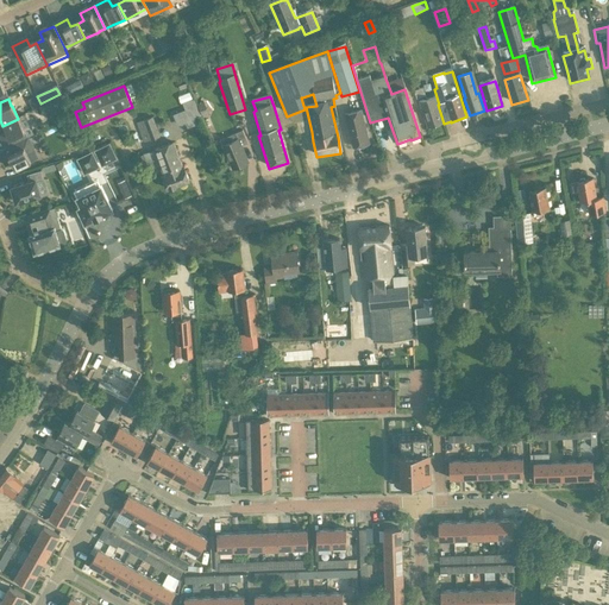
[(33,99),(29,101),(33,112),(38,109),(33,99)]
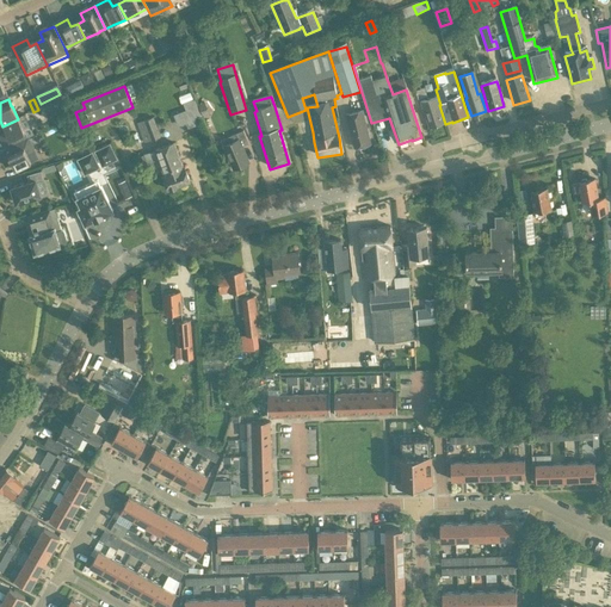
[(445,124),(439,105),(438,104),(437,99),(420,105),(429,130),(445,124)]
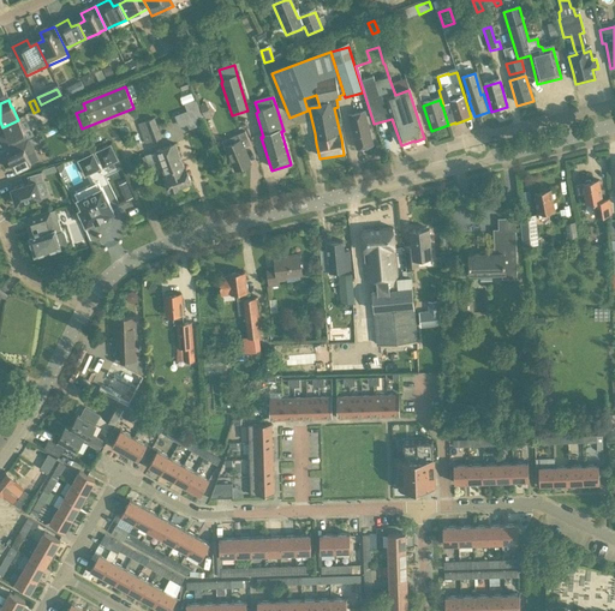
[(199,109),(198,109),(203,120),(204,119),(204,121),(212,118),(207,106),(199,109)]
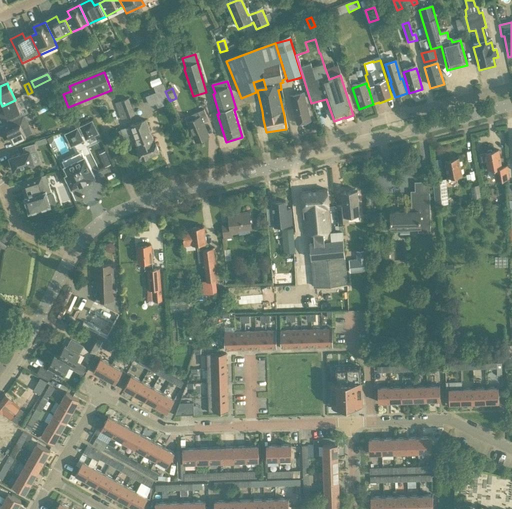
[(165,91),(148,98),(151,107),(169,100),(165,91)]
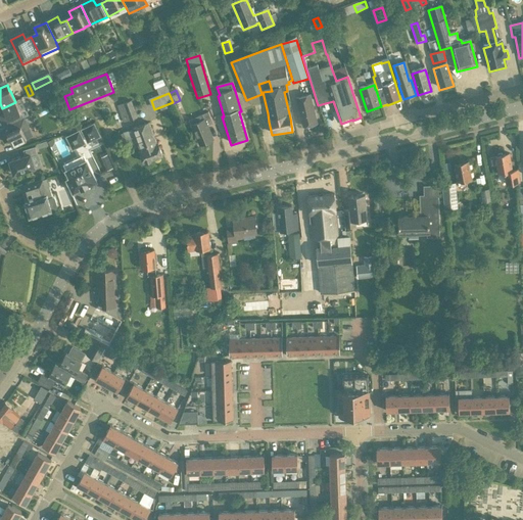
[(312,98),(297,100),(303,130),(317,127),(312,98)]
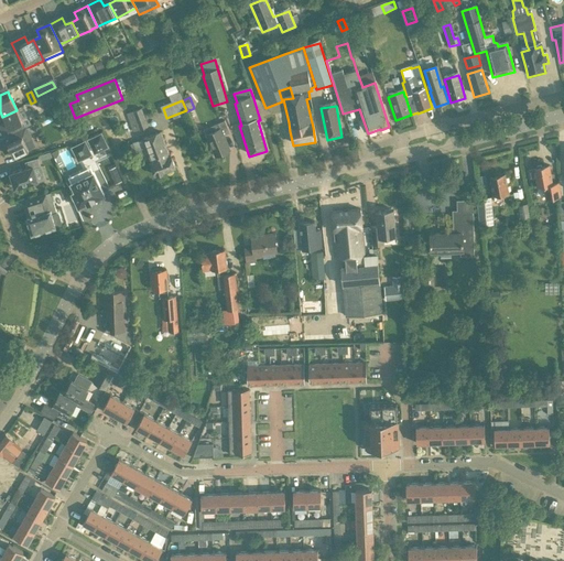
[(0,126),(0,129),(4,139),(25,129),(23,123),(17,110),(2,117),(6,123),(0,126)]
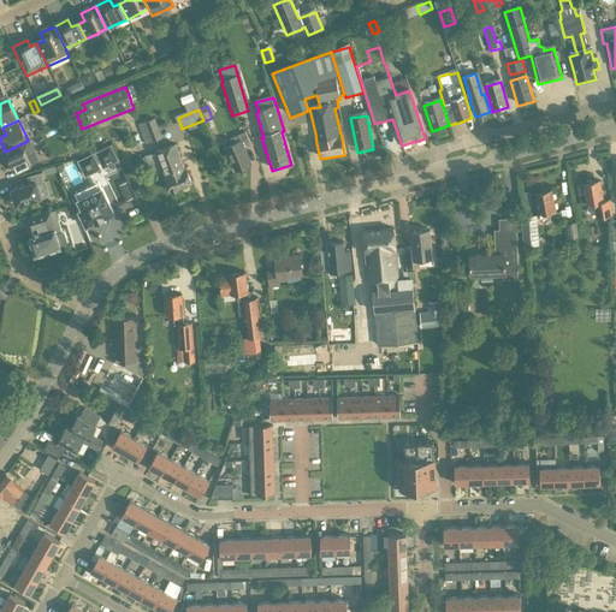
[(148,146),(163,141),(154,122),(141,126),(148,146)]
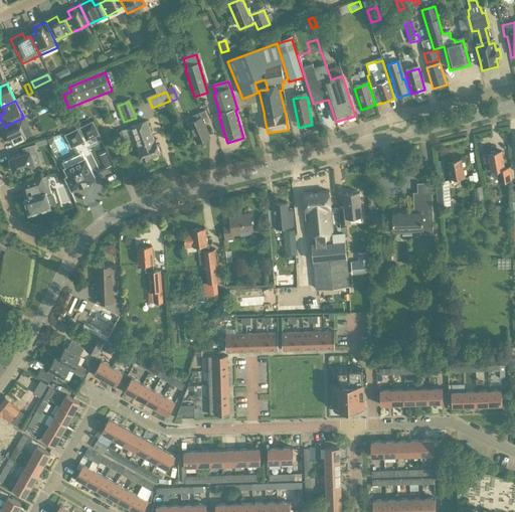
[(210,140),(204,126),(210,123),(205,112),(186,120),(188,125),(193,137),(196,145),(210,140)]
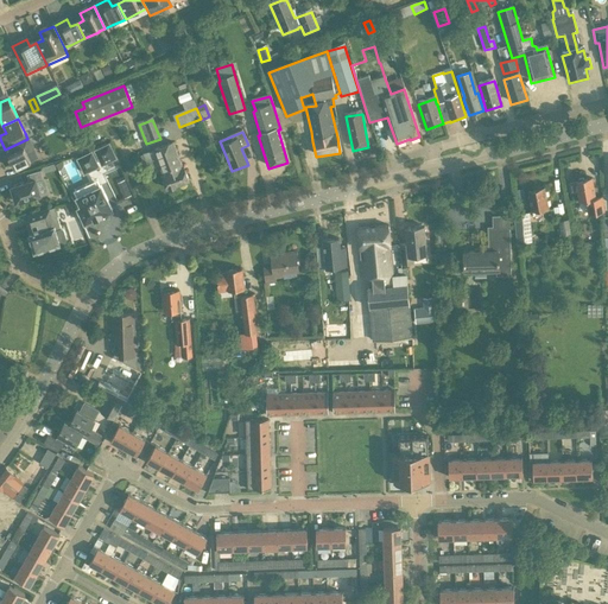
[(37,137),(29,141),(32,147),(39,144),(37,137)]
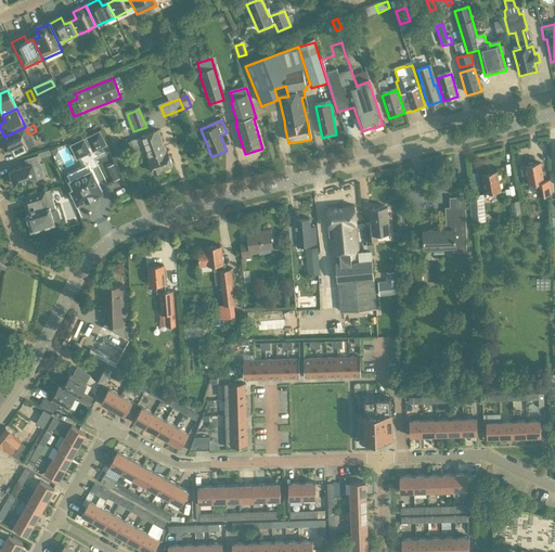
[(26,129),(25,127),(4,137),(0,139),(0,144),(2,148),(4,154),(11,151),(14,157),(28,150),(35,146),(29,135),(26,129)]
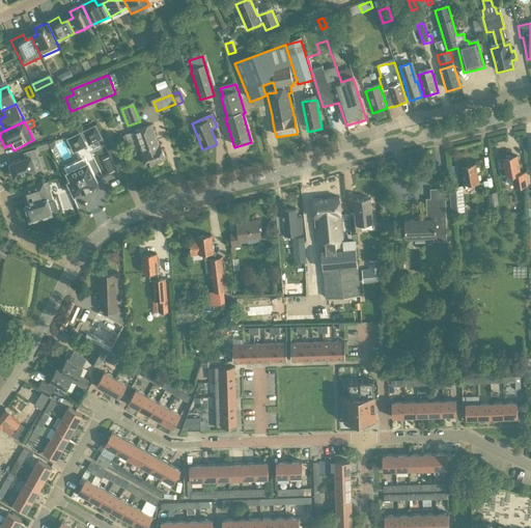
[(78,131),(74,121),(64,127),(63,127),(53,132),(57,140),(66,136),(67,137),(80,134),(78,131)]
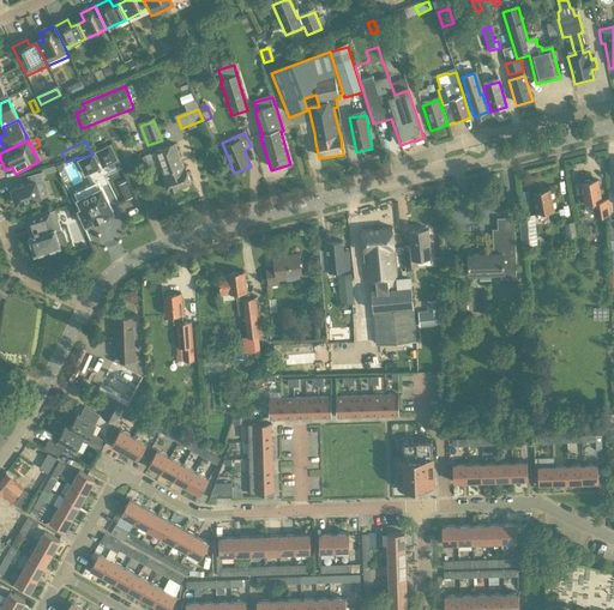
[(175,146),(156,153),(166,179),(164,180),(169,193),(172,192),(174,193),(176,192),(178,191),(191,186),(186,171),(185,171),(175,146)]
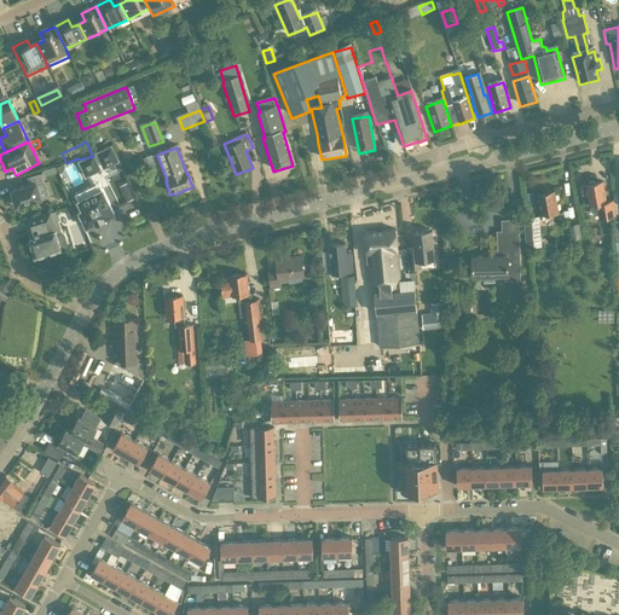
[(119,163),(113,149),(97,155),(104,170),(119,163)]
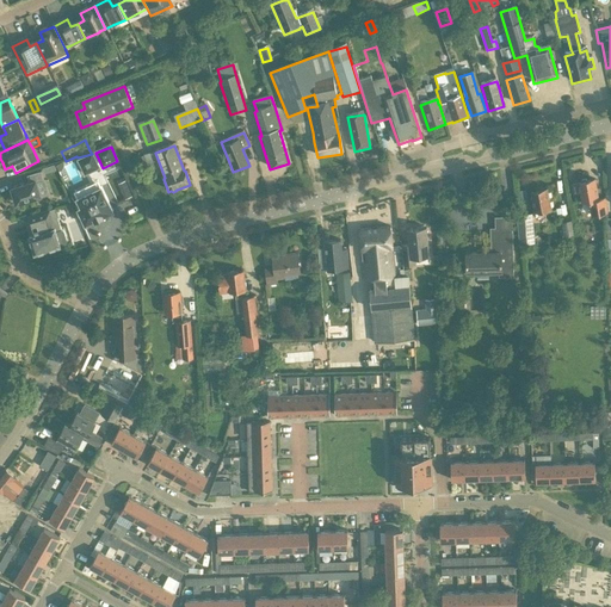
[(85,175),(97,169),(98,169),(98,168),(92,155),(92,154),(91,155),(78,161),(76,161),(78,162),(84,174),(84,175),(85,175)]
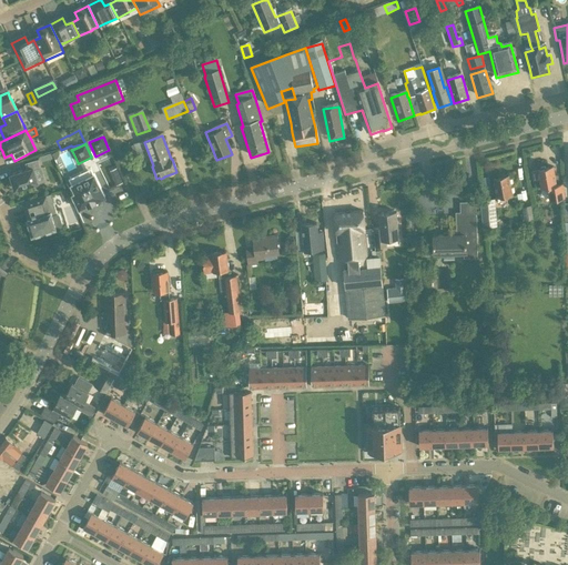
[(37,160),(24,164),(27,171),(10,175),(14,191),(20,189),(20,190),(28,188),(28,187),(37,183),(33,171),(40,169),(37,160)]
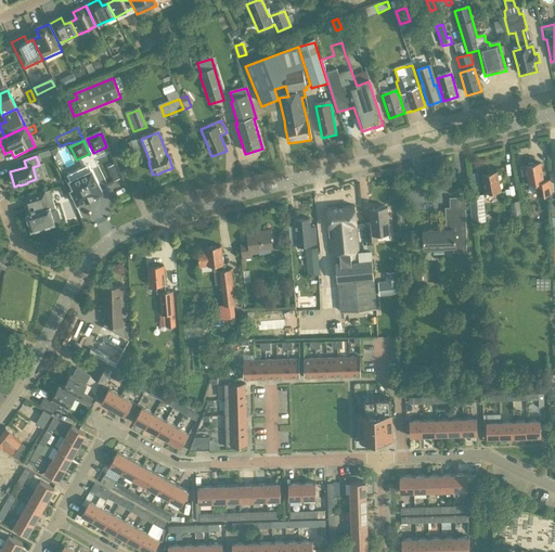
[(532,166),(531,165),(528,165),(528,166),(526,167),(526,168),(520,169),(521,177),(527,176),(529,185),(533,184),(537,196),(545,195),(552,194),(551,183),(544,184),(543,182),(540,164),(532,166)]
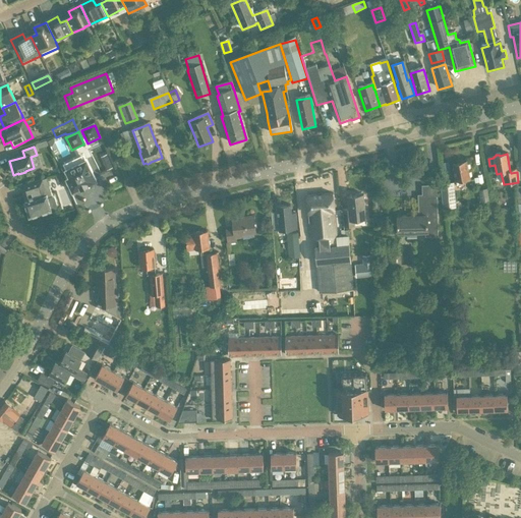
[(107,175),(115,172),(108,155),(100,158),(107,175)]
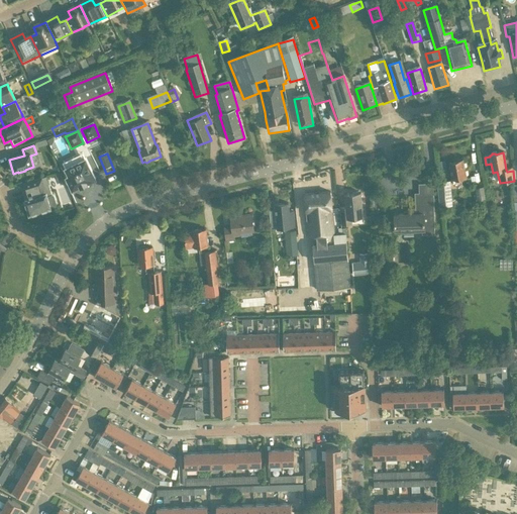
[(87,184),(87,183),(94,180),(95,180),(94,179),(85,160),(85,159),(84,160),(65,169),(64,169),(65,170),(70,179),(68,181),(67,179),(66,178),(65,178),(66,179),(71,190),(72,191),(72,190),(79,187),(80,187),(86,184),(87,184)]
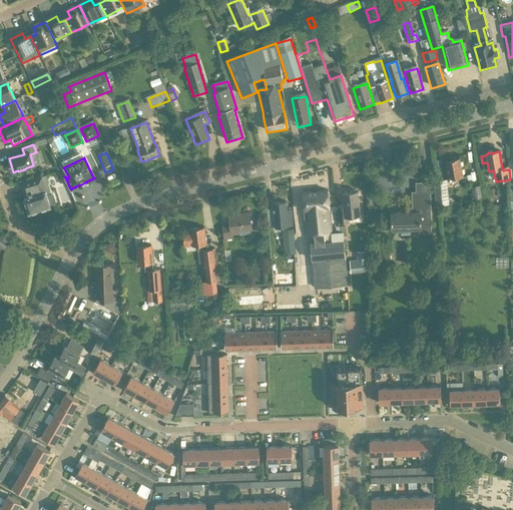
[(457,184),(456,178),(462,177),(459,160),(458,160),(456,158),(454,159),(453,161),(446,162),(450,185),(457,184)]
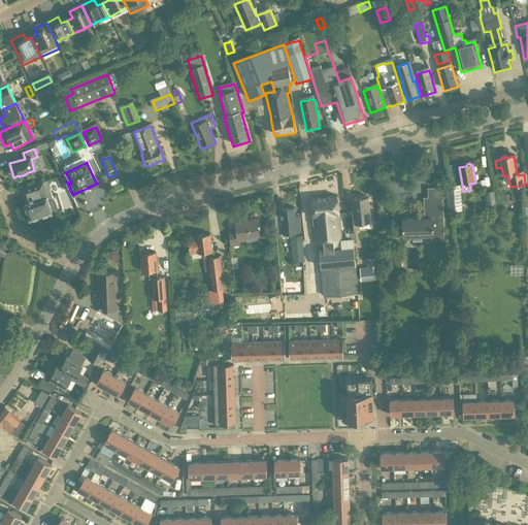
[(21,191),(26,206),(25,206),(30,222),(53,215),(52,214),(57,211),(58,210),(55,202),(54,202),(50,190),(45,192),(43,185),(21,191)]
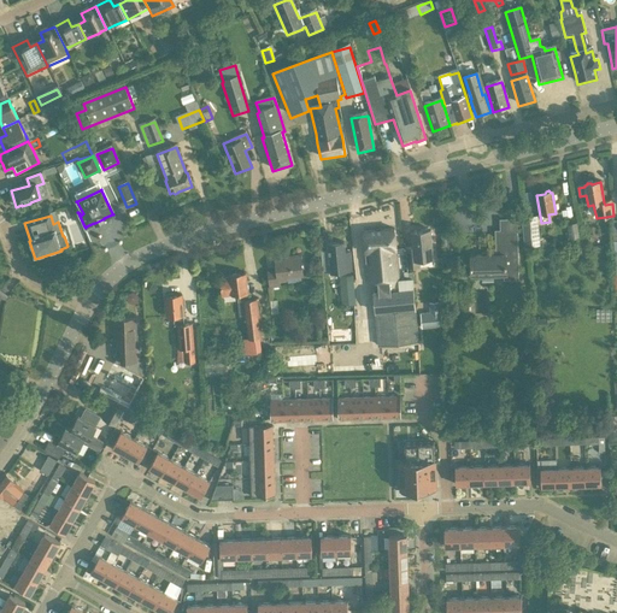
[(540,247),(538,218),(522,219),(524,248),(540,247)]
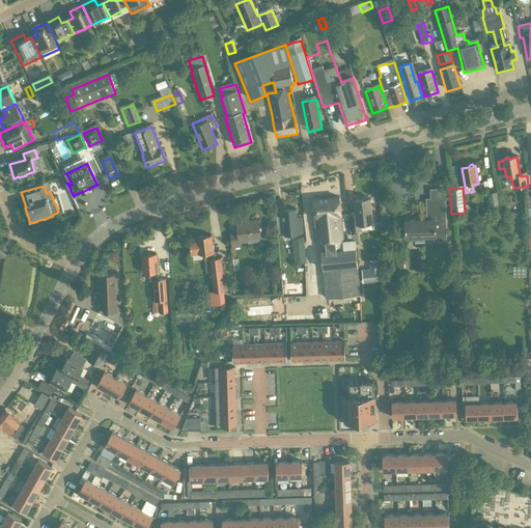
[(490,209),(499,207),(497,194),(487,196),(490,209)]
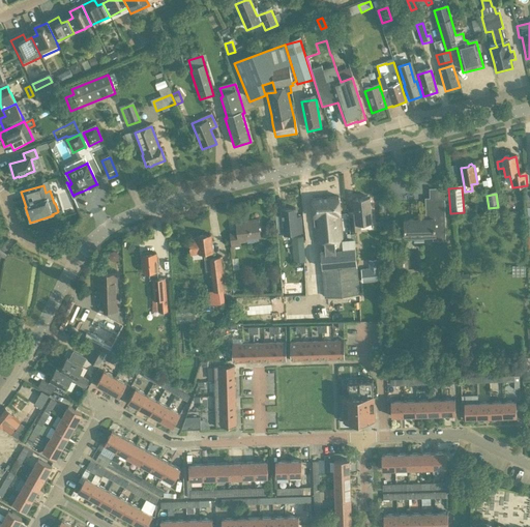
[(350,235),(346,235),(347,242),(344,242),(342,218),(340,198),(312,201),(314,221),(317,244),(325,243),(325,253),(321,253),(325,298),(359,295),(354,241),(353,236),(350,236),(350,235)]
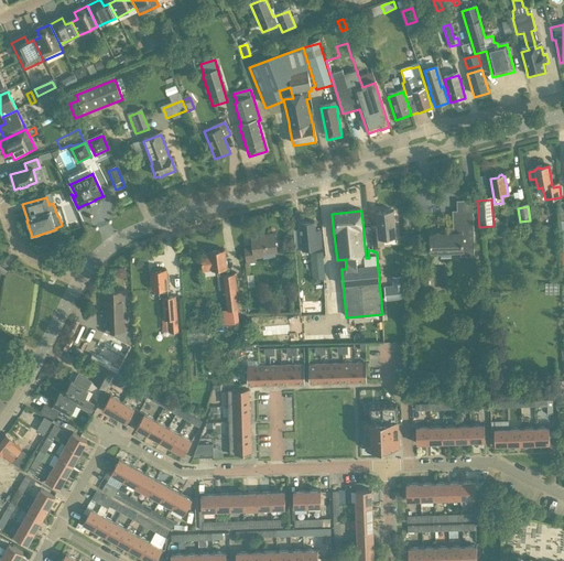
[(397,237),(393,212),(377,213),(378,227),(370,228),(372,247),(384,246),(383,239),(397,237)]
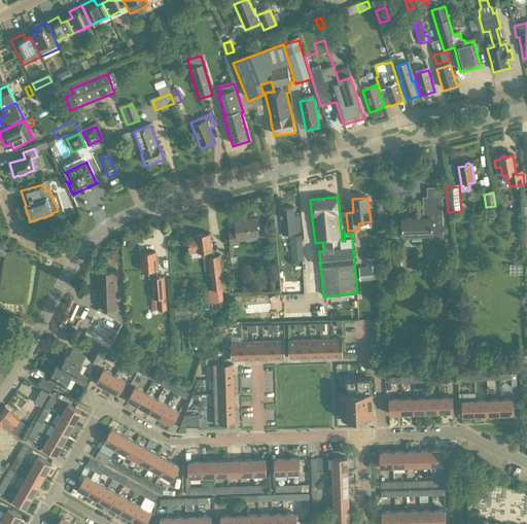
[(441,201),(424,201),(425,218),(401,219),(402,236),(429,236),(429,240),(442,240),(441,201)]
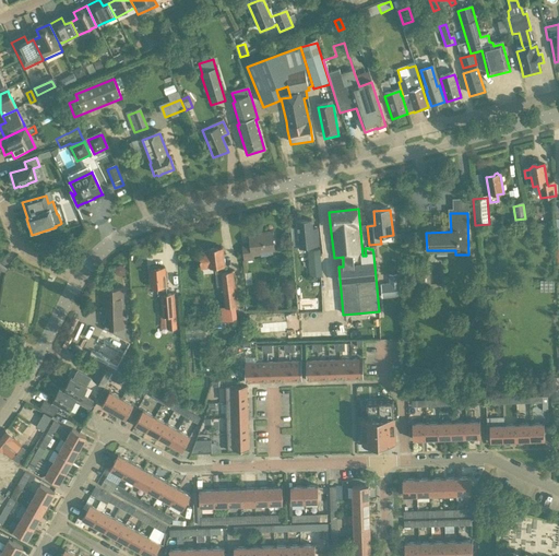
[(299,241),(307,240),(307,243),(307,252),(316,251),(314,243),(313,243),(313,240),(318,239),(318,232),(313,232),(312,223),(297,224),(299,241)]
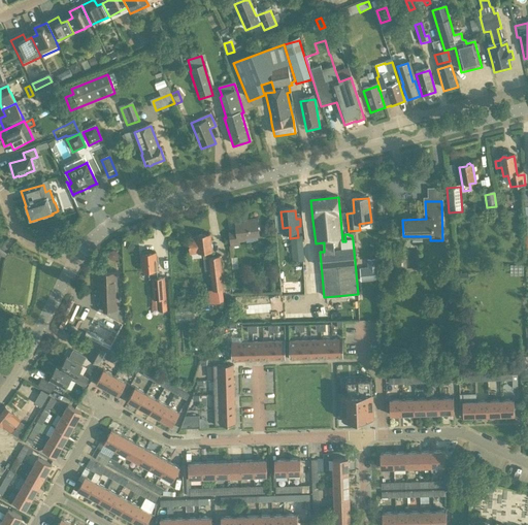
[(249,222),(249,224),(235,226),(236,234),(229,235),(230,249),(240,247),(239,243),(245,242),(245,239),(260,237),(258,221),(249,222)]
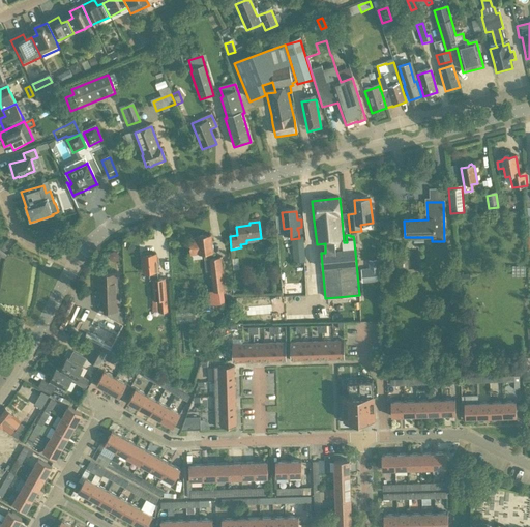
[(206,273),(211,272),(213,294),(208,294),(209,306),(215,306),(216,313),(223,313),(222,305),(225,304),(223,292),(225,292),(221,259),(213,260),(212,254),(213,254),(212,245),(211,245),(210,236),(197,238),(198,241),(189,242),(190,257),(204,255),(205,264),(206,273)]
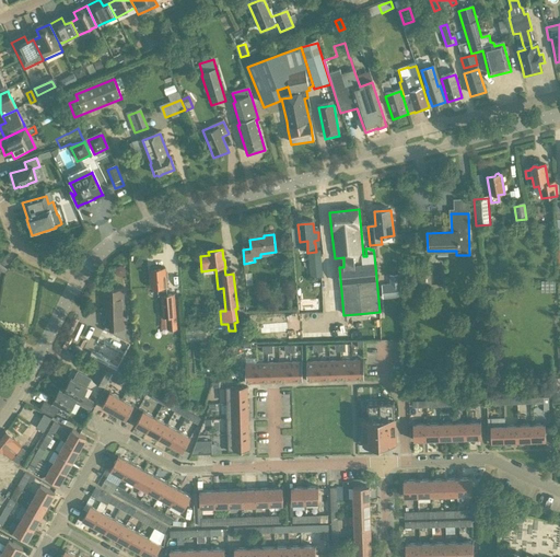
[(312,287),(323,286),(323,283),(322,279),(319,253),(308,254),(311,280),(311,285),(312,285),(312,287)]
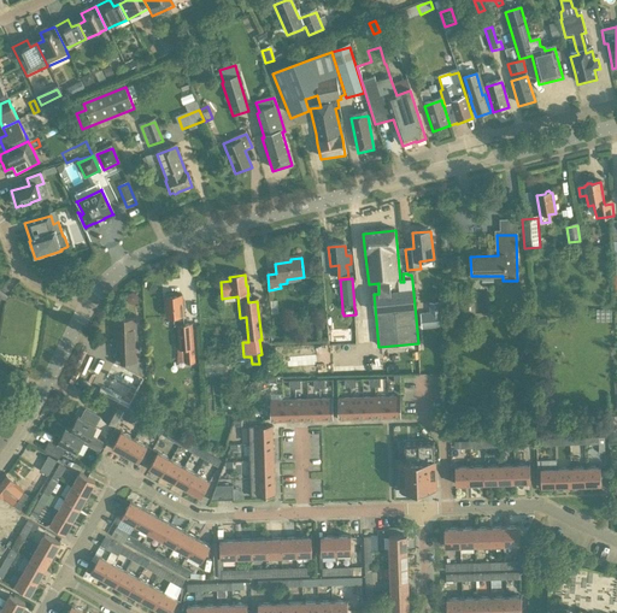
[(184,325),(183,317),(184,317),(184,307),(183,307),(182,296),(175,296),(174,295),(168,295),(169,298),(165,298),(168,318),(174,318),(175,326),(176,326),(177,352),(177,359),(176,359),(177,364),(186,364),(186,365),(195,364),(192,325),(184,325)]
